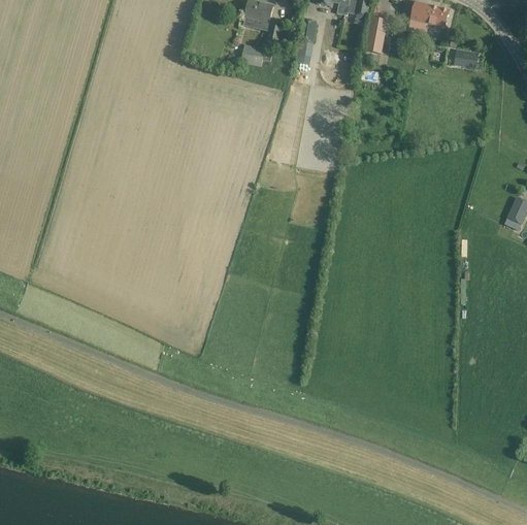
[(268,22),(272,5),(253,0),(249,0),(244,17),(262,21),(261,28),(267,30),(265,42),(277,45),(283,24),(270,21),(269,23),(268,22)]
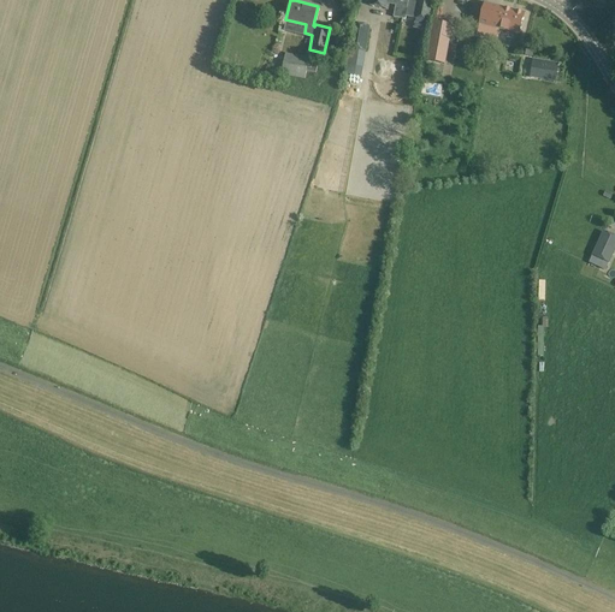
[(426,19),(431,0),(417,0),(413,17),(426,19)]
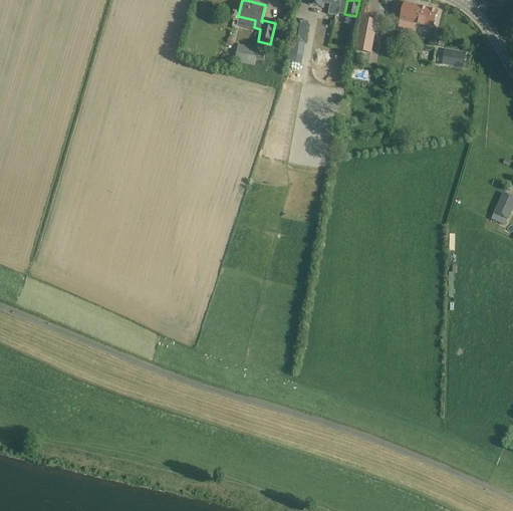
[(405,0),(398,26),(414,30),(416,22),(432,26),(437,9),(405,0)]
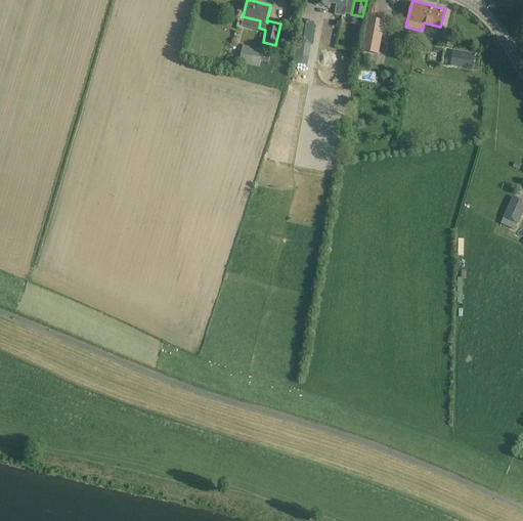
[(361,50),(378,53),(385,18),(368,15),(361,50)]
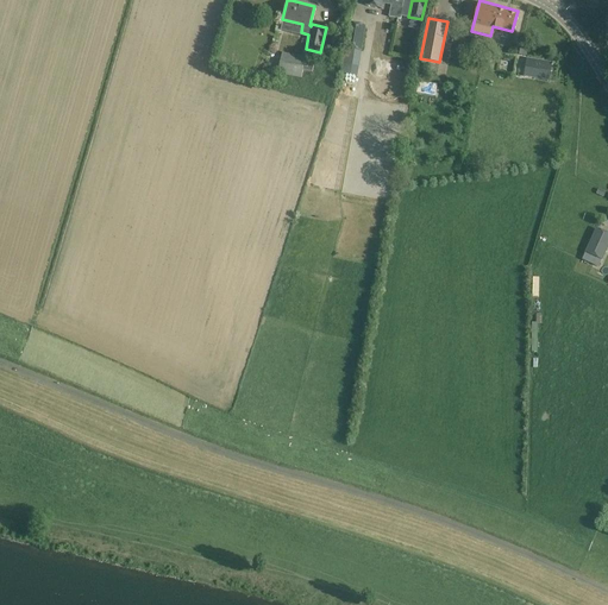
[(361,50),(365,24),(348,21),(344,48),(361,50)]
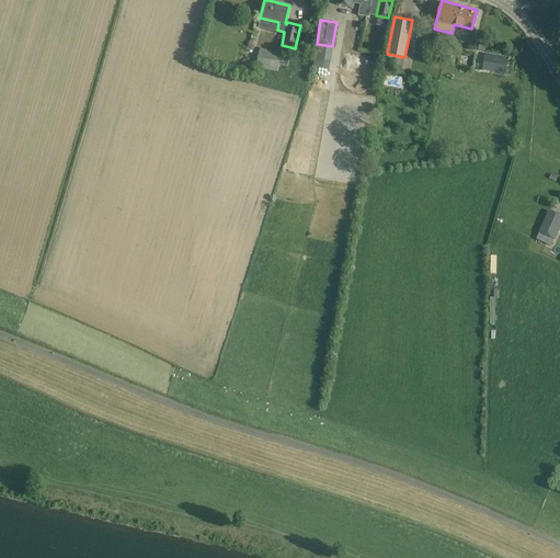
[(281,50),(259,46),(255,66),(276,70),(278,63),(286,65),(288,56),(280,54),(281,50)]
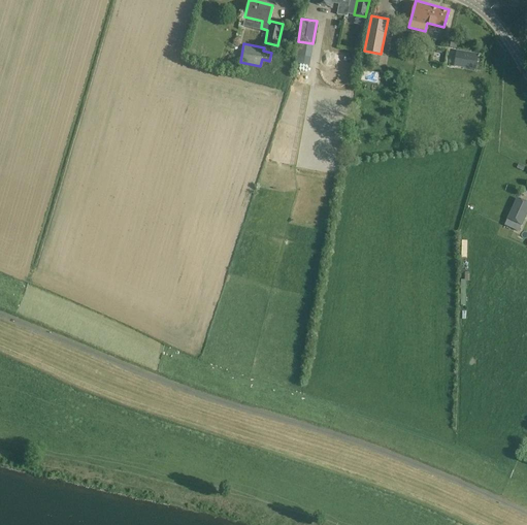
[(474,67),(476,53),(456,50),(454,63),(474,67)]
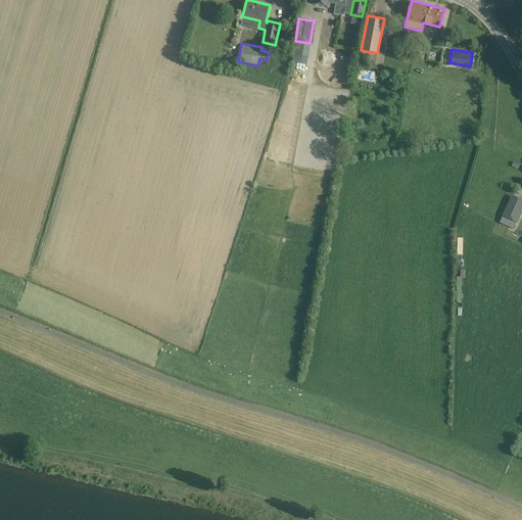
[(521,207),(521,199),(511,194),(499,221),(513,227),(521,207)]
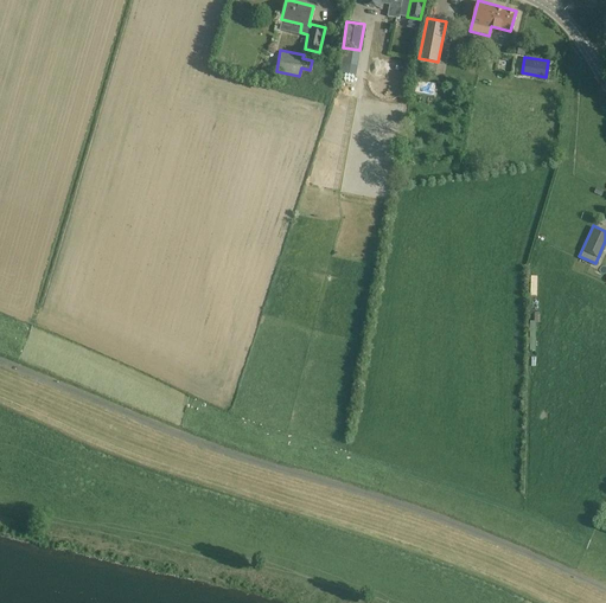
[(529,273),(528,293),(536,293),(537,274),(529,273)]
